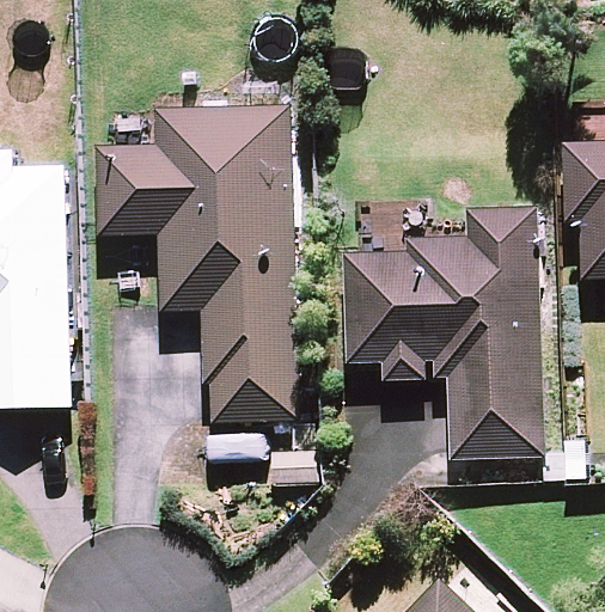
[(295,420),(289,108),(156,110),(157,145),(96,146),(98,236),(159,234),(160,312),(201,311),(202,384),(212,384),(213,422),(295,420)]
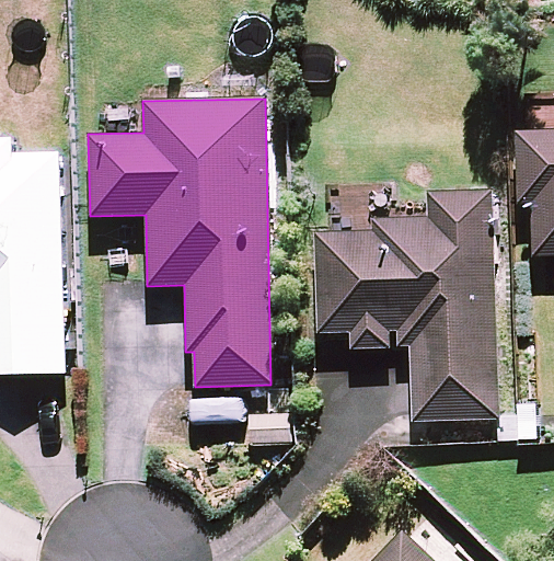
[(553,254),(553,129),(515,130),(516,203),(532,203),(532,255),(553,254)]
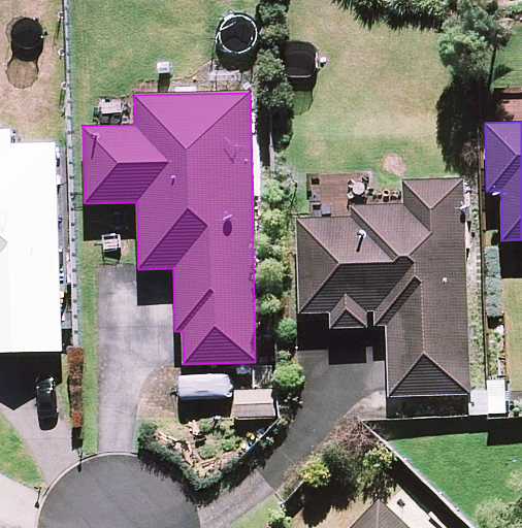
[(0,353),(60,352),(55,142),(11,143),(11,129),(0,129),(0,353)]
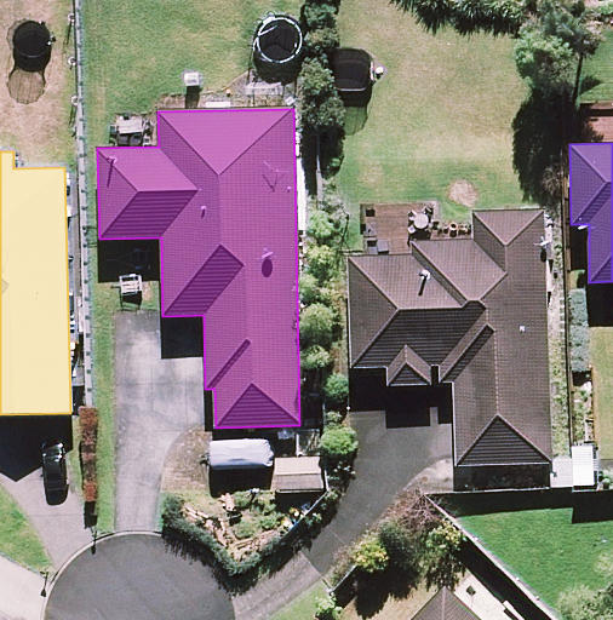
[(549,463),(540,207),(474,210),(474,239),(411,241),(411,254),(349,257),(353,369),(387,368),(387,386),(430,385),(430,366),(439,366),(439,384),(453,384),(457,466),(549,463)]
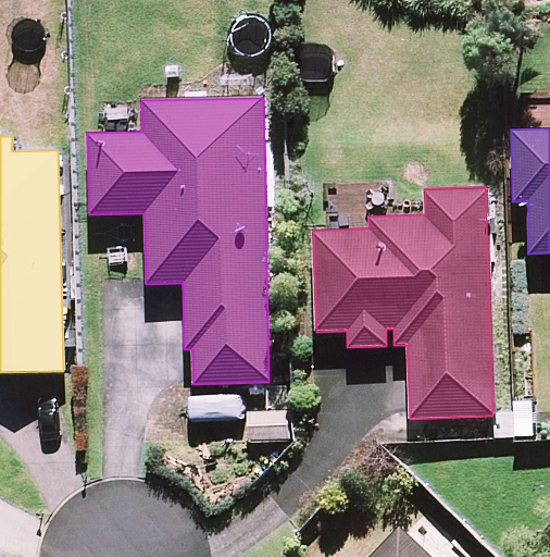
[(432,556),(398,524),(366,556),(432,556)]
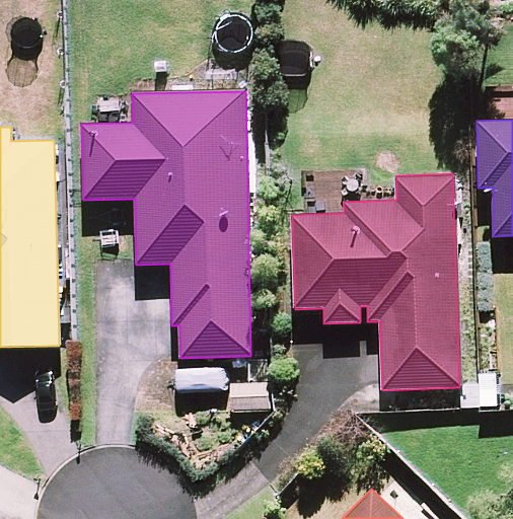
All buildings are outlined.
